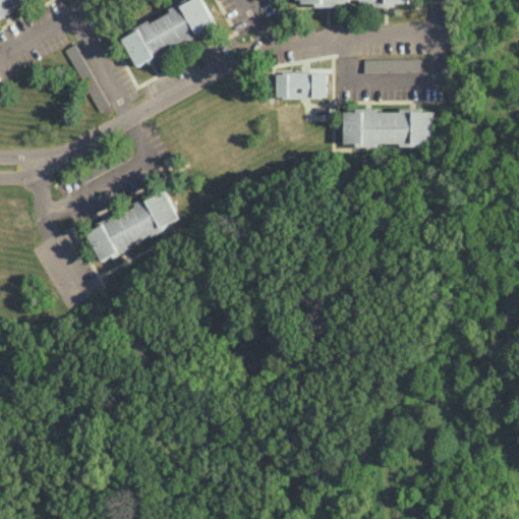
[(0,14),(27,0),(0,0),(0,14)]
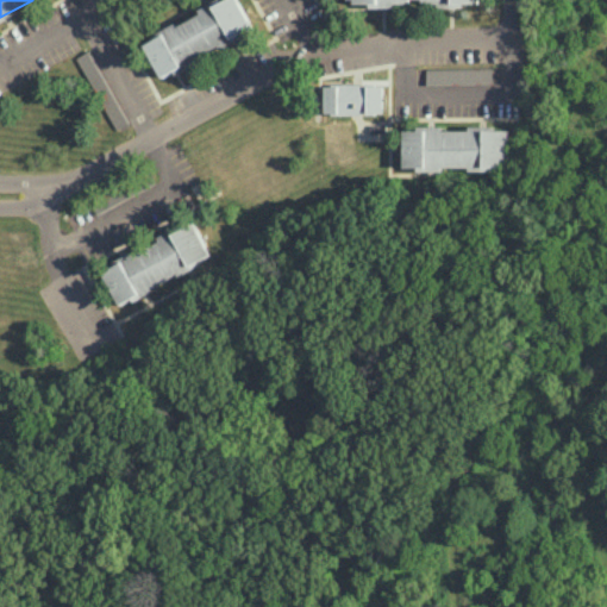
[(254,32),(237,0),(226,0),(142,42),(160,79),(254,32)]
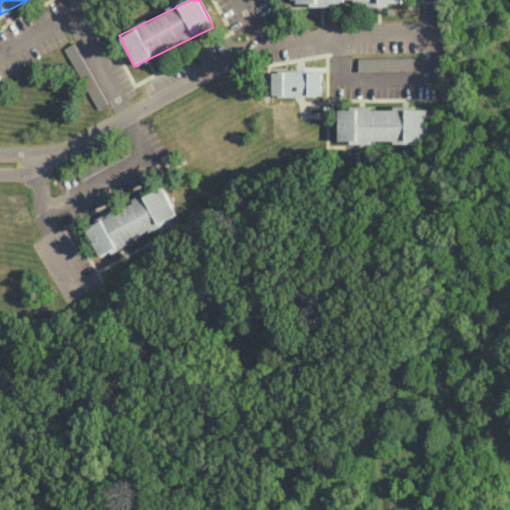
[(408,0),(292,0),(292,1),(307,3),(309,3),(309,9),(343,4),(343,1),(349,0),(353,0),(354,5),(359,4),(388,9),(388,4),(409,1),(408,0)]
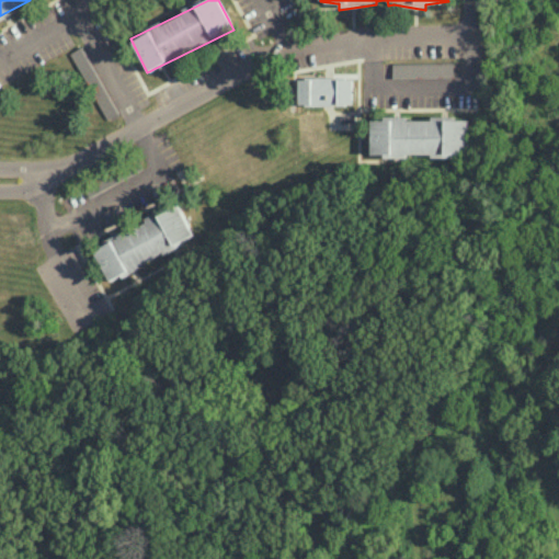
[(68,54),(105,121),(116,114),(79,48),(68,54)]
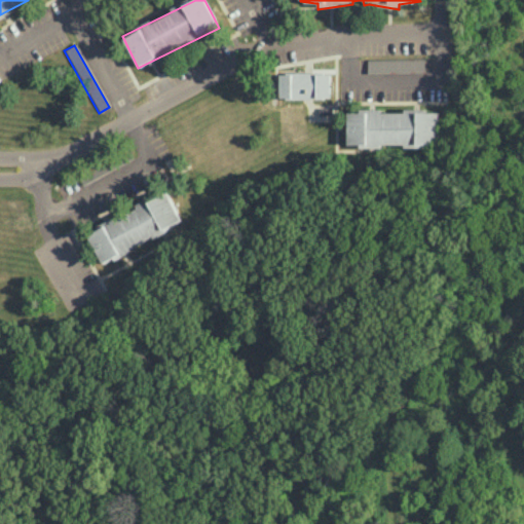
[(366,62),(367,73),(423,73),(423,61),(366,62)]
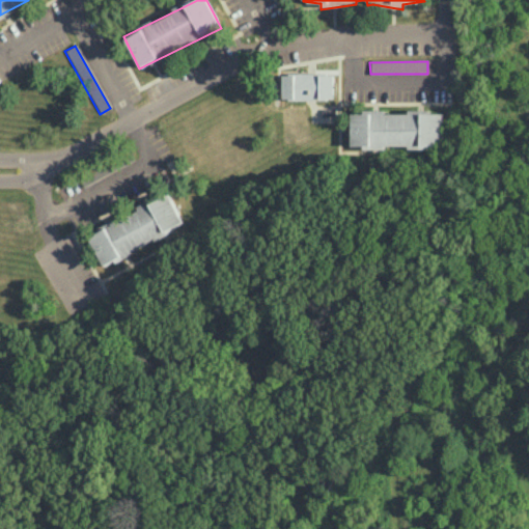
[(281,101),(332,100),(331,75),(280,75),(281,101)]
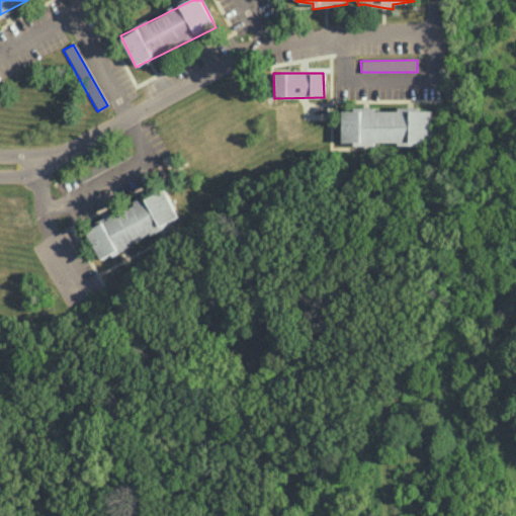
[(342,112),(342,144),(353,144),(353,146),(399,146),(431,146),(431,112),(419,112),(419,109),(353,109),(353,112),(342,112)]
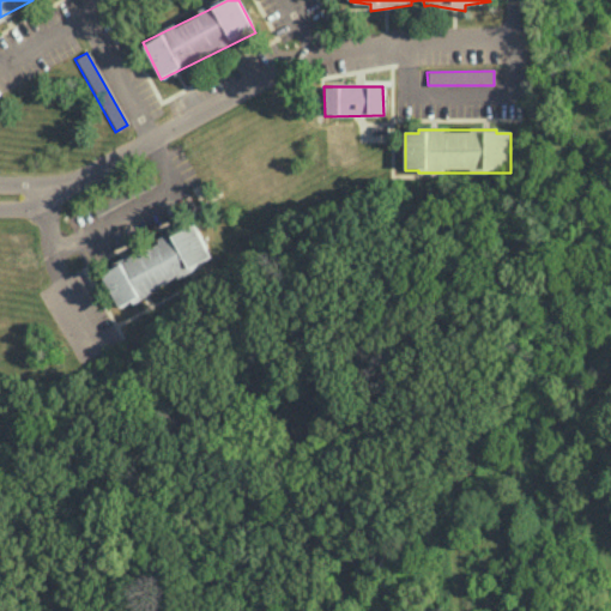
[(120,310),(156,294),(153,289),(213,261),(195,224),(101,270),(120,310)]
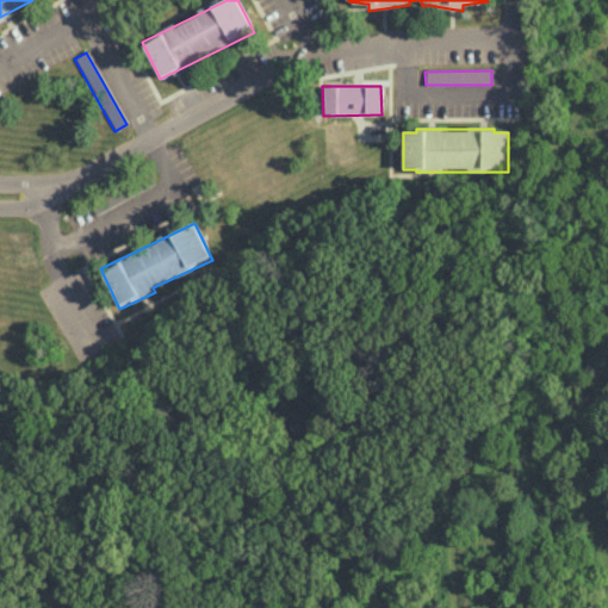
All buildings are outlined.
